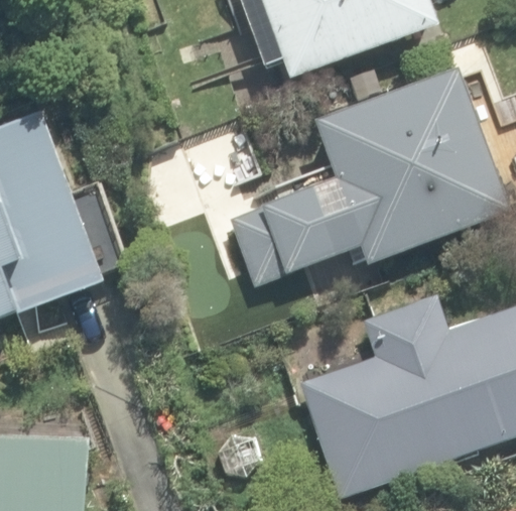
[(262,0),(290,78),(437,23),(428,0),(262,0)]
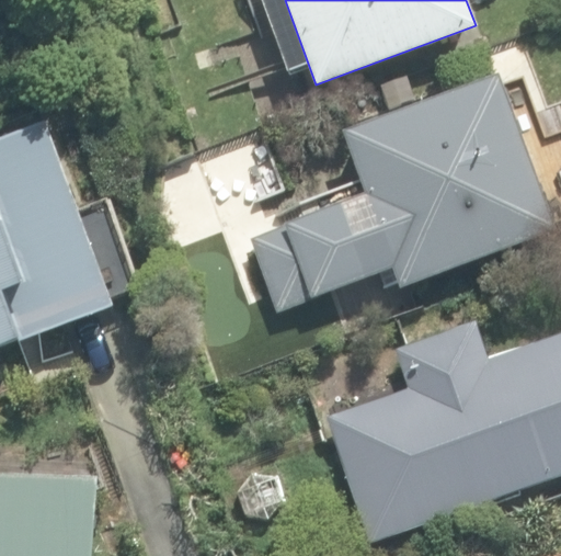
[(432,61),(381,80),(390,105),(441,87),(432,61)]
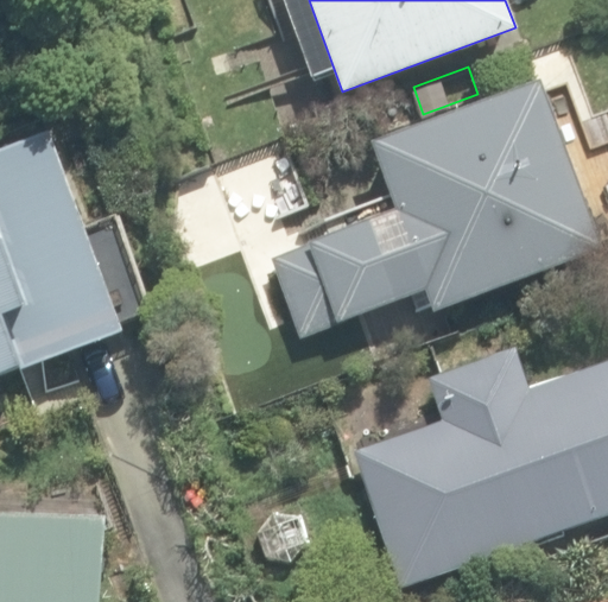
[(271,257),(299,336),(339,323),(424,292),(431,310),(601,249),(540,81),(369,143),(394,211),(310,242),(271,257)]
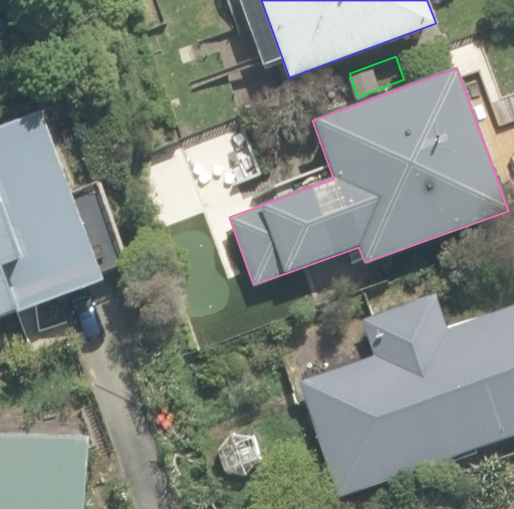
[(0,319),(19,312),(103,283),(99,273),(125,264),(97,181),(70,190),(42,110),(0,124),(0,319)]
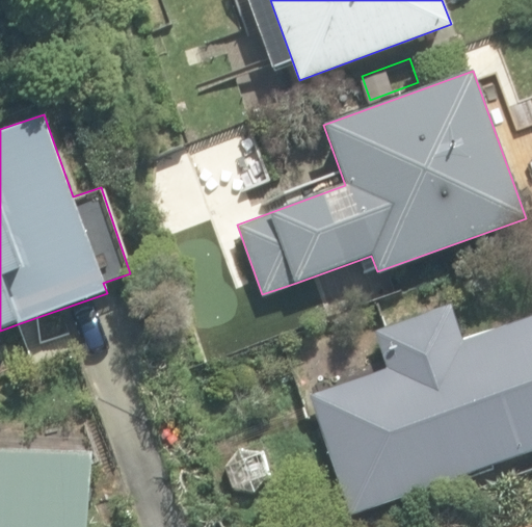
[(158,179),(176,230),(214,216),(196,165),(158,179)]
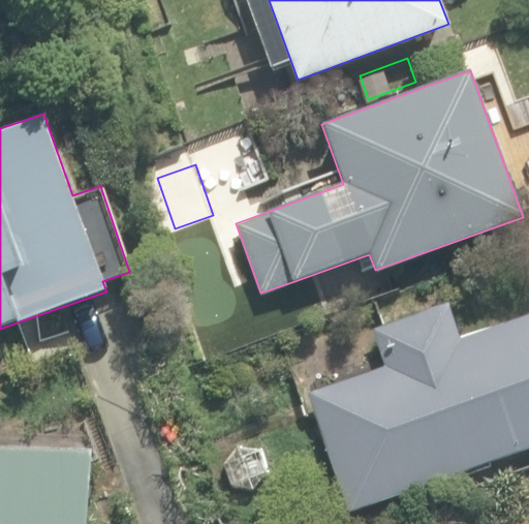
[(307,391),(348,509),(528,444),(528,314),(459,339),(445,302),(372,328),(384,363),(307,391)]
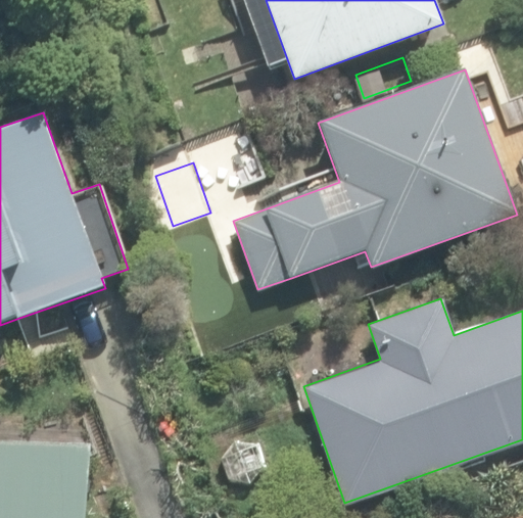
[(226,476),(248,481),(264,464),(256,442),(235,437),(221,455),(226,476)]
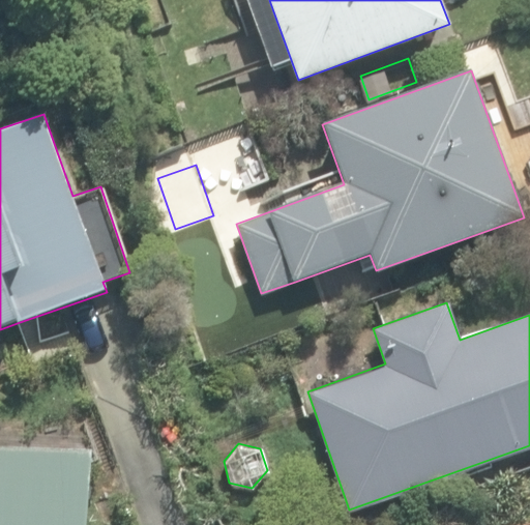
[(0,524),(86,524),(91,451),(0,446),(0,524)]
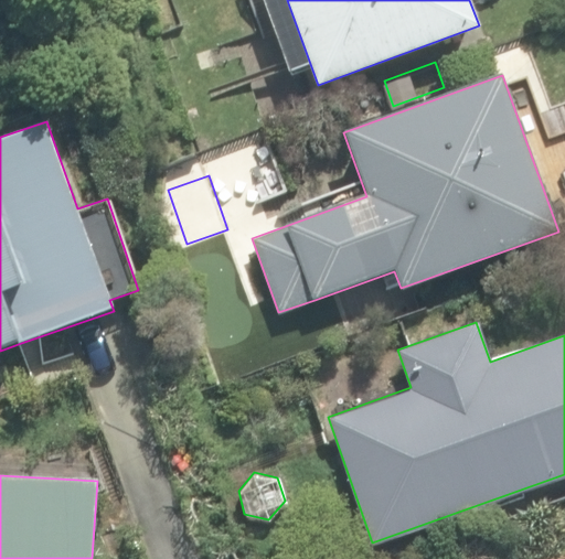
All buildings are outlined.
